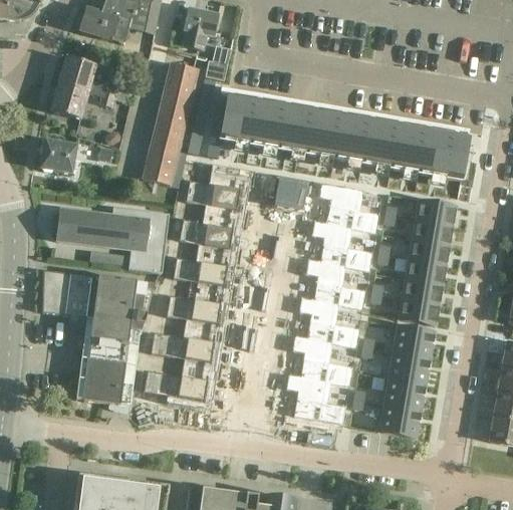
[(0,0),(0,17),(7,19),(7,18),(8,0),(0,0)]
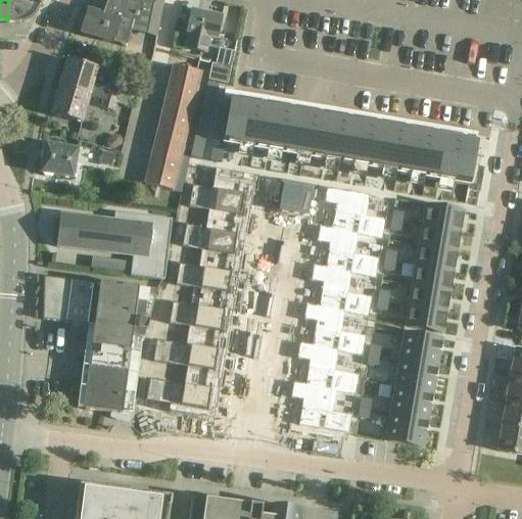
[(8,0),(7,18),(20,19),(21,19),(31,14),(30,12),(33,10),(35,11),(41,2),(42,2),(43,0),(8,0)]
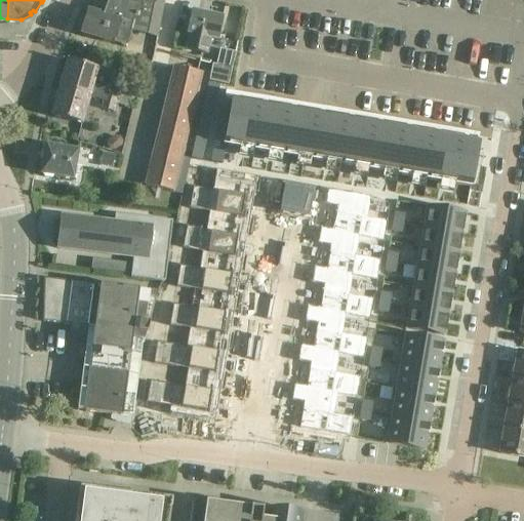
[(95,0),(92,8),(88,7),(81,31),(126,44),(130,31),(157,36),(164,1),(164,0),(95,0)]
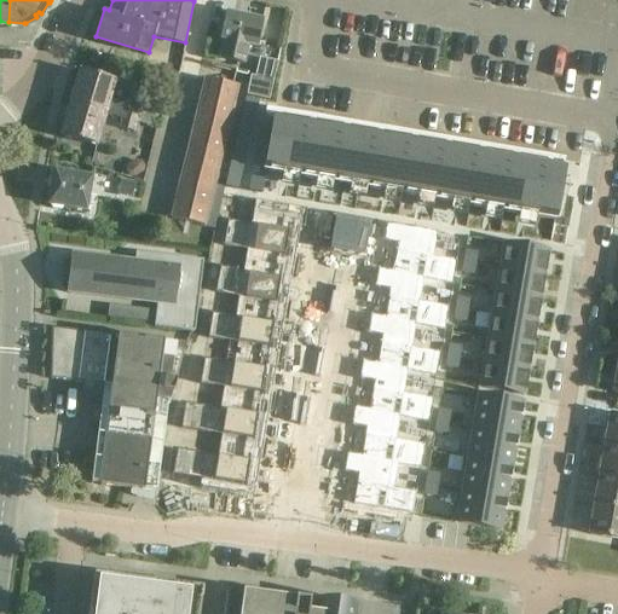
[(219,53),(242,58),(246,58),(249,41),(256,44),(259,33),(263,33),(265,19),(263,19),(264,16),(227,9),(219,53)]
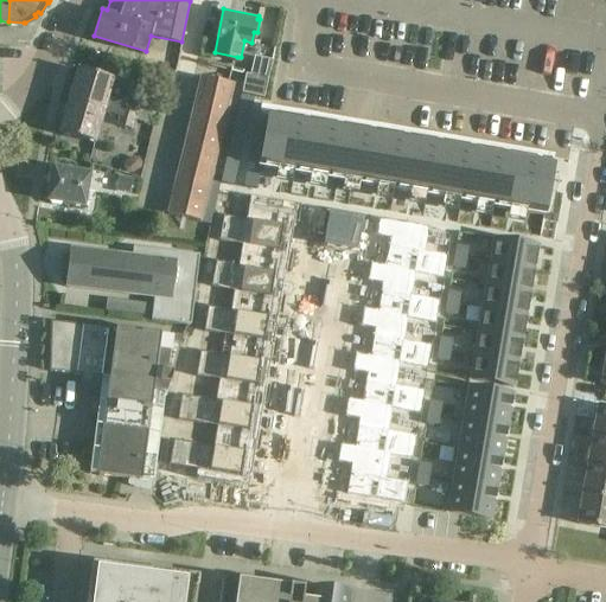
[(165,66),(148,64),(145,84),(161,88),(165,66)]
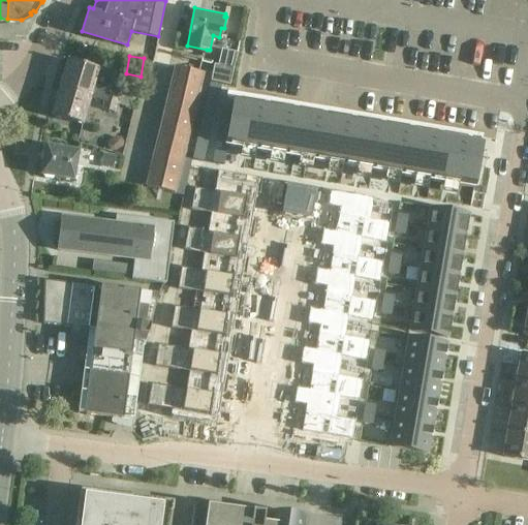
[(92,94),(105,98),(120,103),(123,95),(109,90),(109,87),(95,83),(99,66),(69,57),(61,86),(92,94)]
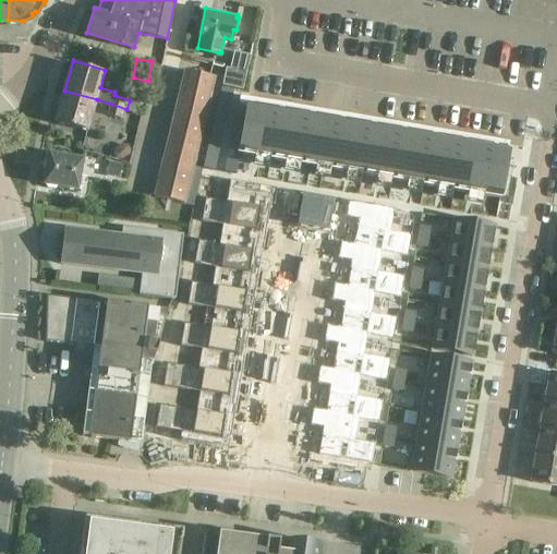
[(227,65),(222,83),(223,83),(233,85),(243,87),(246,70),(230,65),(227,65)]
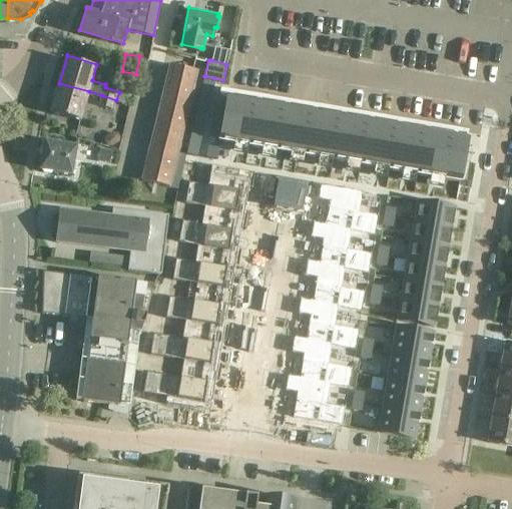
[(170,61),(167,73),(195,80),(197,68),(170,61)]
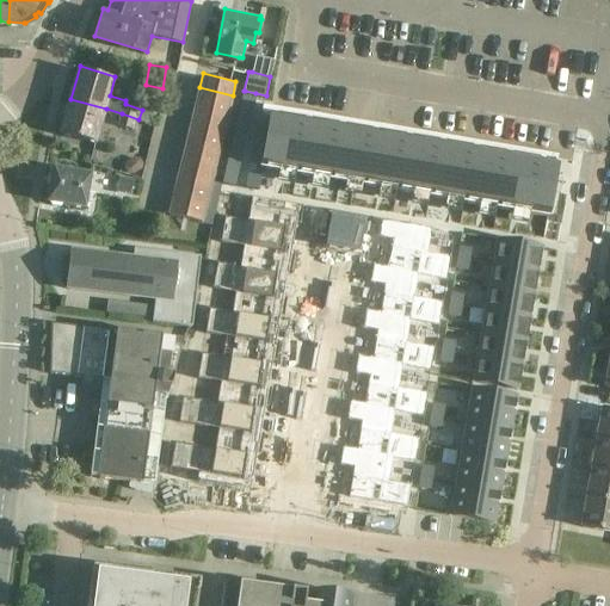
[(197,101),(229,109),(233,96),(199,87),(197,101)]
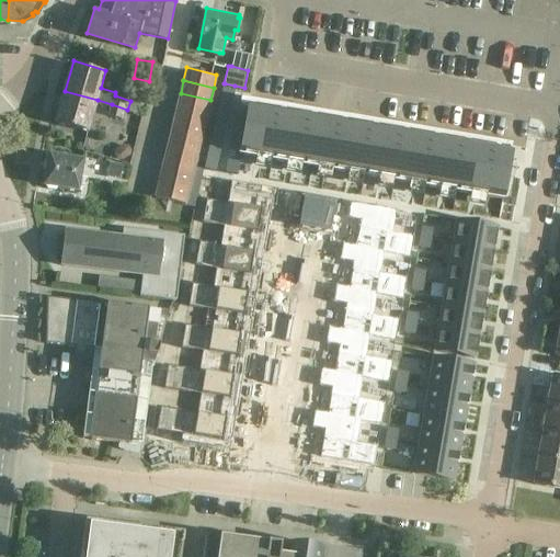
[(224,83),(223,91),(232,94),(235,86),(225,83),(224,83)]
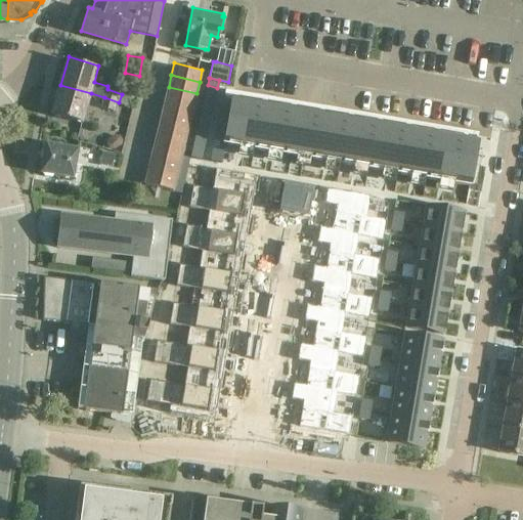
[(91,93),(60,85),(52,113),(83,121),(91,93)]
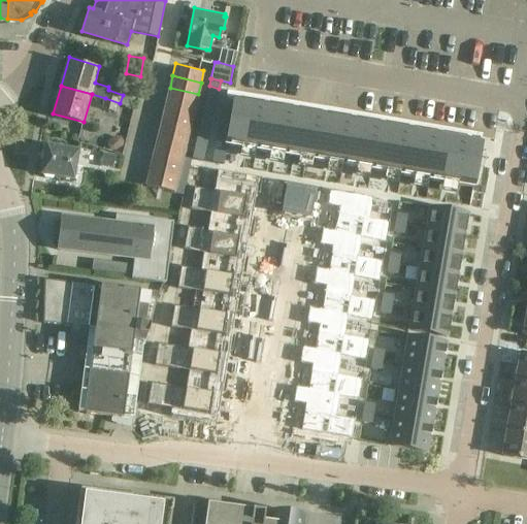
[(209,86),(207,92),(218,95),(219,89),(209,86)]
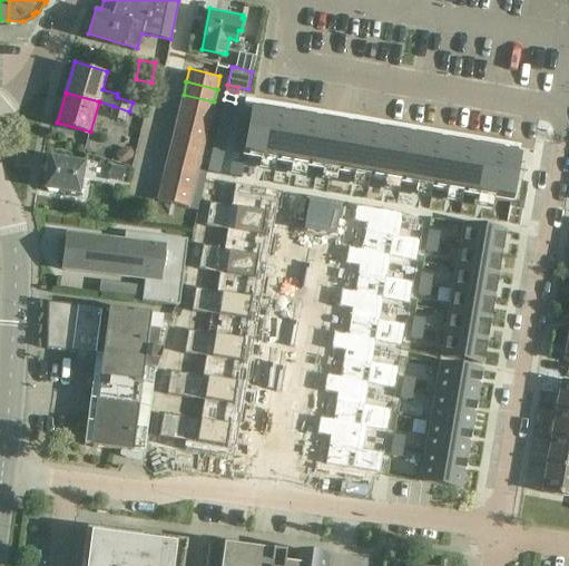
[(184,95),(180,107),(211,115),(214,101),(184,95)]
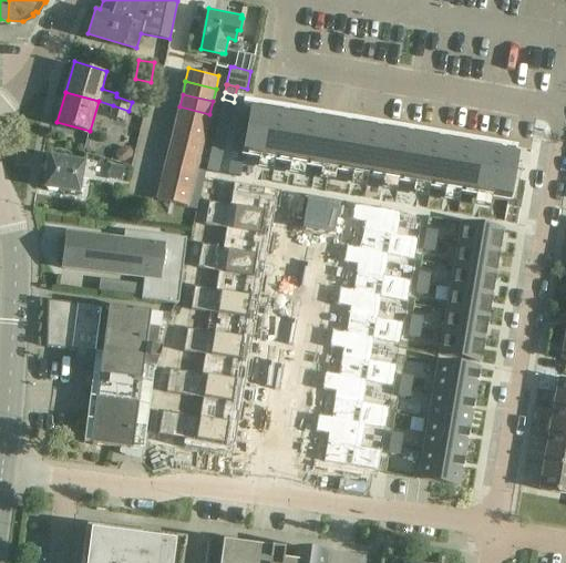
[(223,99),(222,105),(232,109),(234,102),(223,99)]
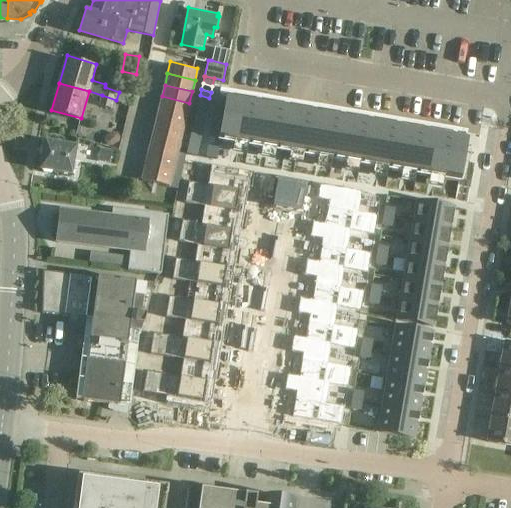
[(116,100),(102,95),(100,103),(114,107),(116,100)]
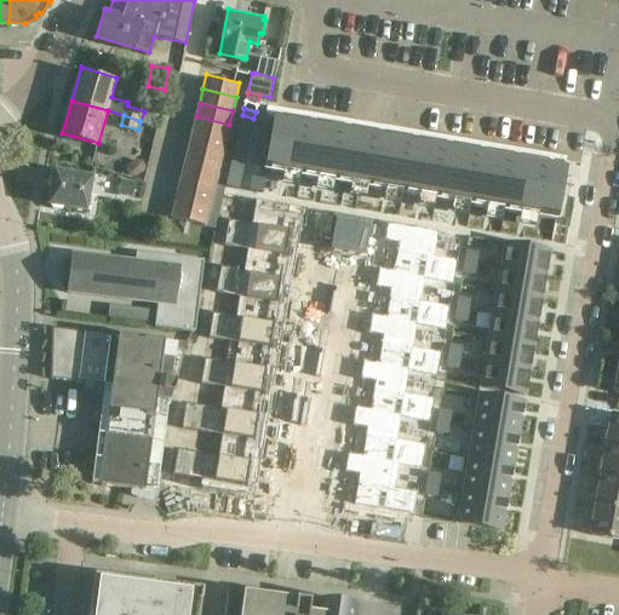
[(242,115),(240,122),(252,126),(253,119),(242,115)]
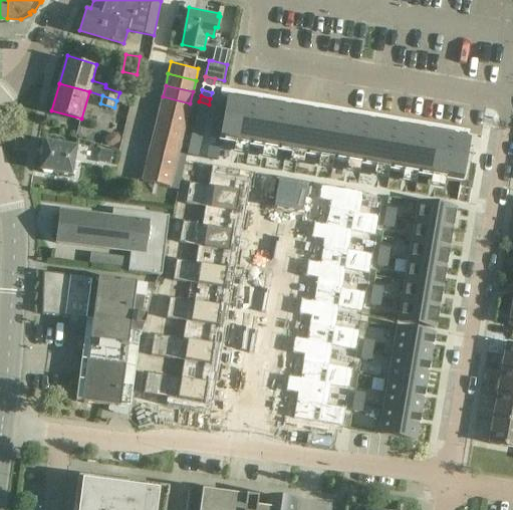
[(222,132),(221,139),(286,150),(297,152),(461,180),(467,145),(469,137),(312,109),(313,107),(305,106),(294,104),(286,103),(286,105),(228,95),(226,107),(225,114),(223,123),(222,132)]
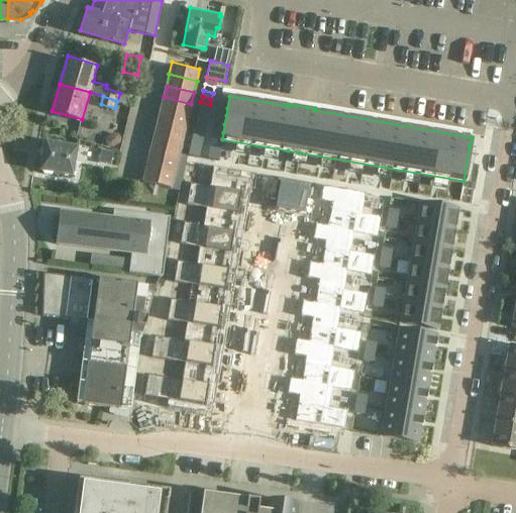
[(161,109),(188,116),(191,104),(164,97),(161,109)]
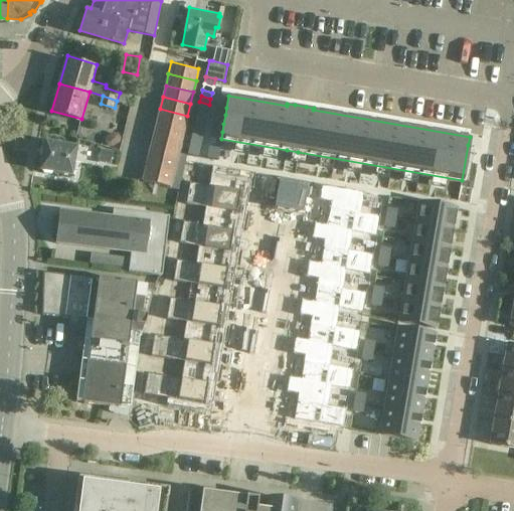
[(199,102),(197,109),(207,112),(209,105),(199,102)]
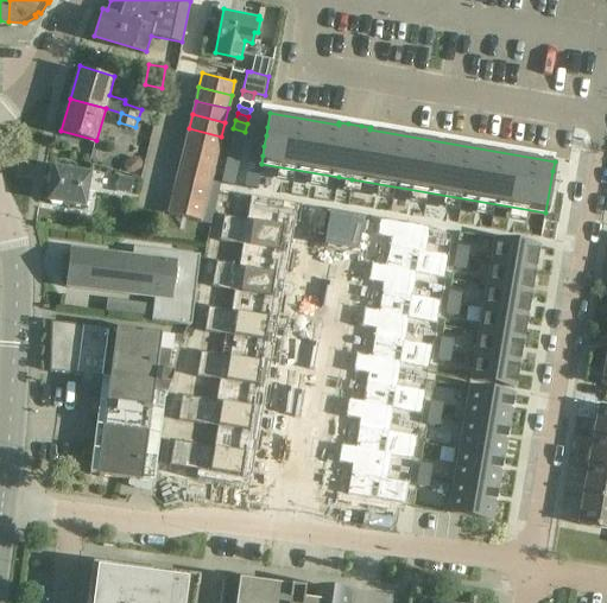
[(255,125),(253,133),(266,135),(267,127),(255,125)]
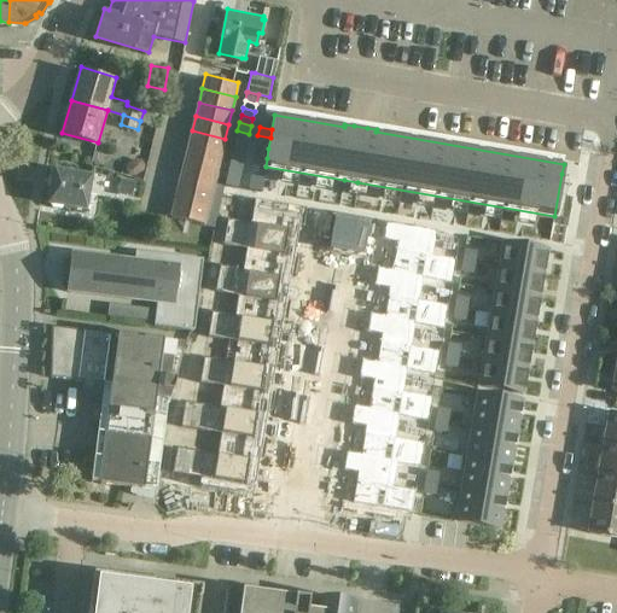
[(192,130),(188,145),(222,152),(225,139),(192,130)]
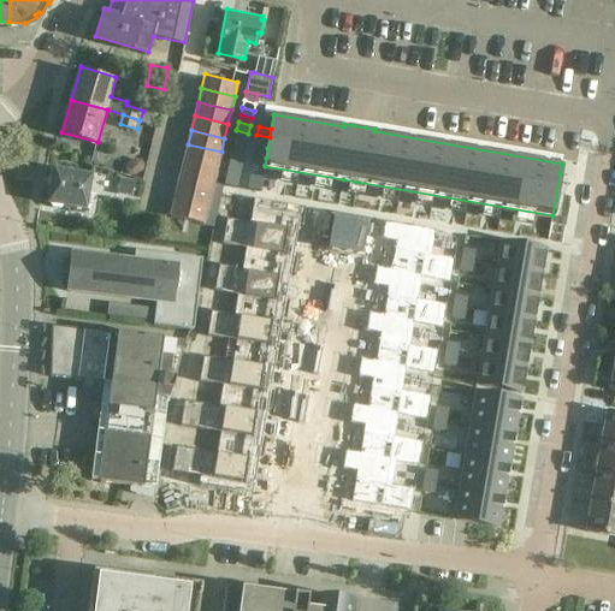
[(236,130),(235,138),(246,142),(248,134),(236,130)]
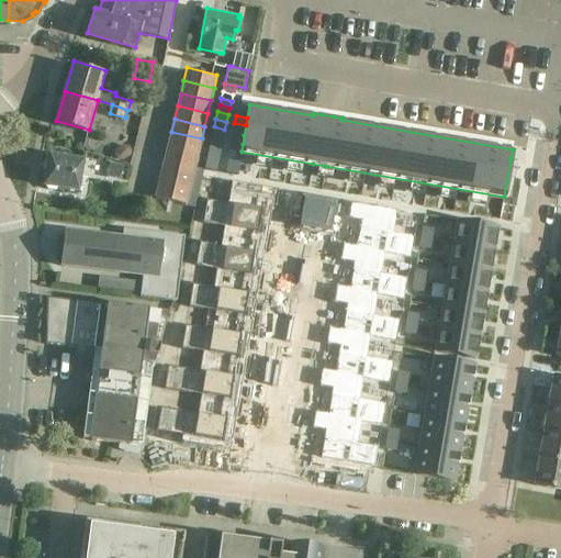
[(234,123),(233,133),(244,135),(246,125),(234,123)]
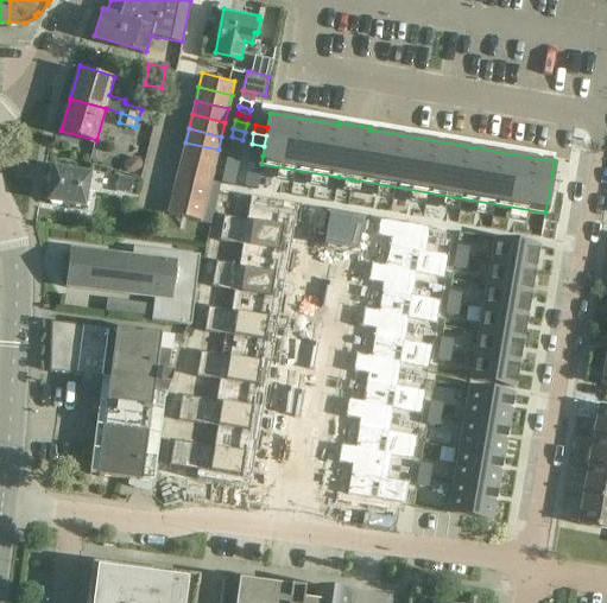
[(232,137),(229,146),(241,148),(242,140),(232,137)]
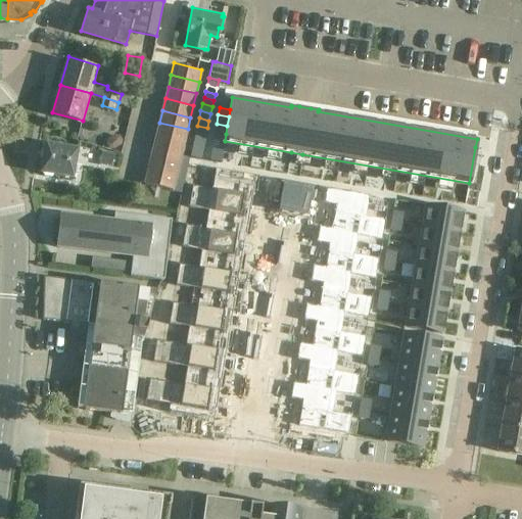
[(156,134),(185,141),(188,129),(159,123),(156,134)]
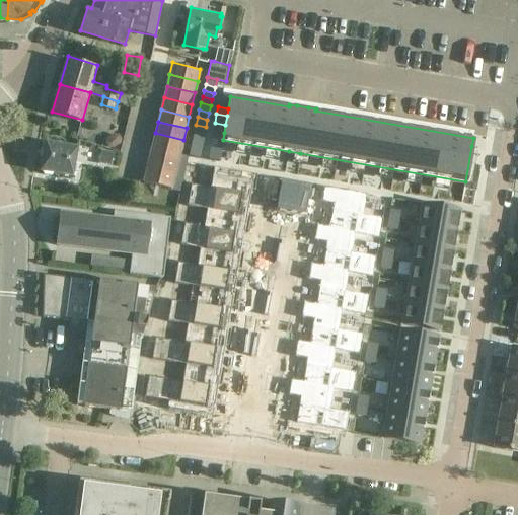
[(215,123),(213,131),(224,133),(225,125),(215,123)]
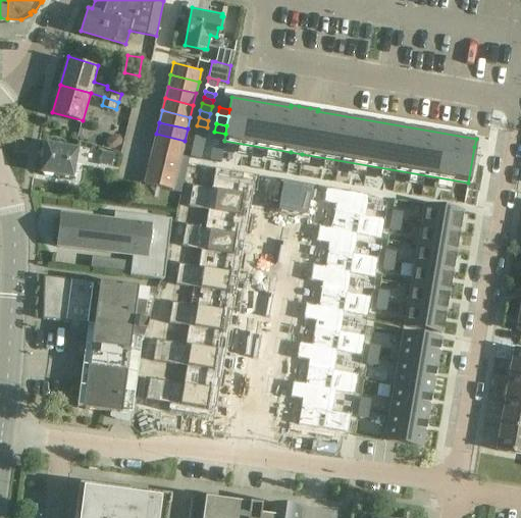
[(197,125),(195,133),(205,135),(207,127),(197,125)]
